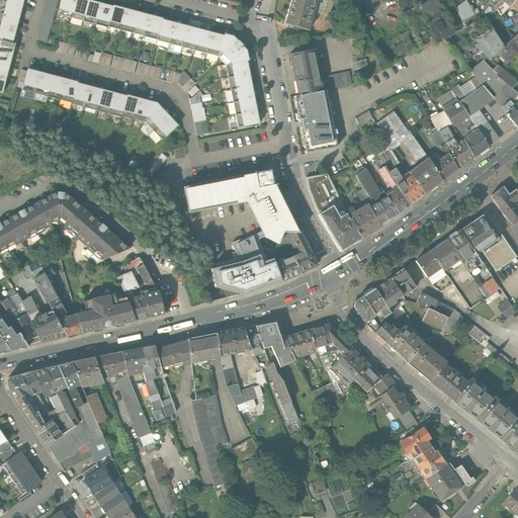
[(0,12),(18,17),(21,4),(4,0),(0,0),(0,2),(0,12)]
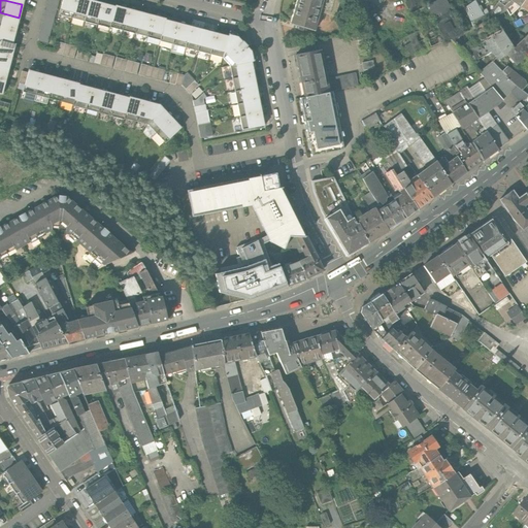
[(47,0),(37,39),(47,42),(58,0),(47,0)]
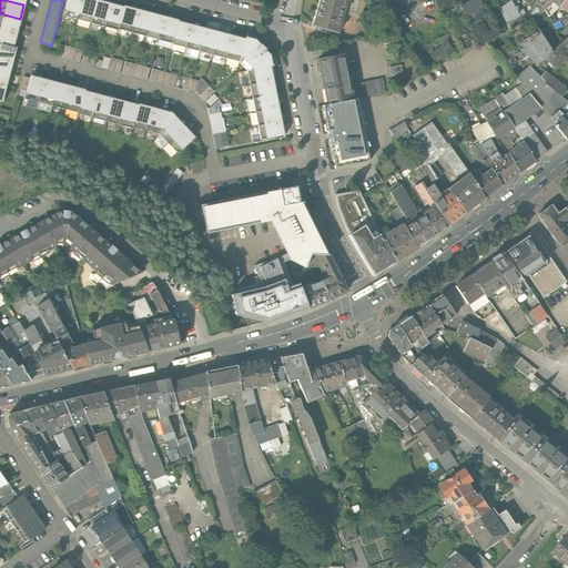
[(68,0),(63,17),(77,21),(82,0),(68,0)]
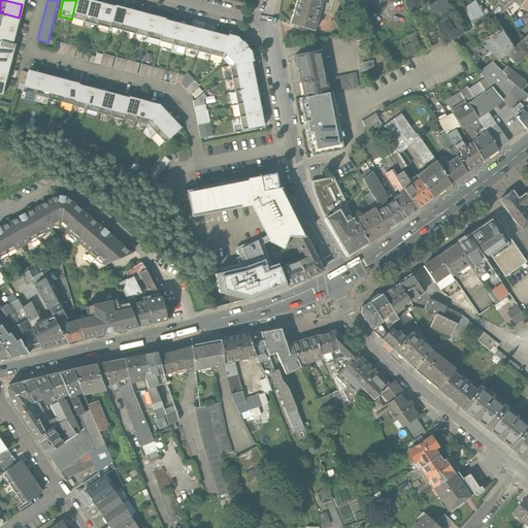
[(90,0),(76,0),(71,20),(84,23),(90,0)]
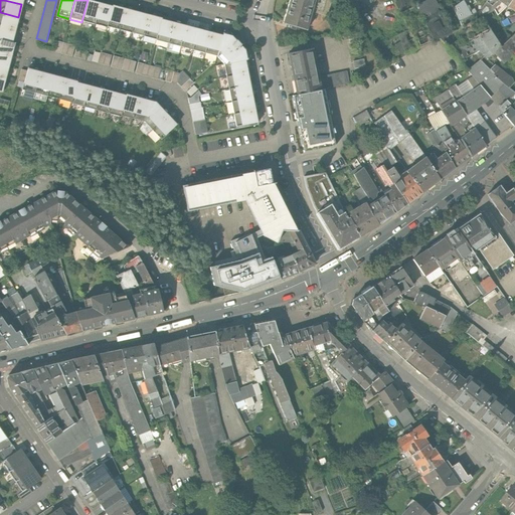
[(100,3),(88,0),(81,22),(95,25),(100,3)]
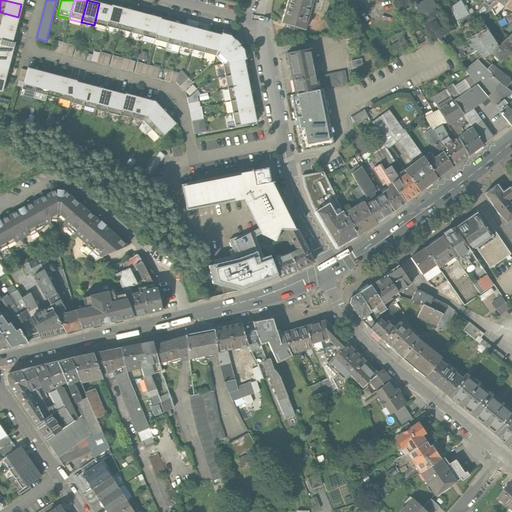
[(288,0),(281,24),(304,31),(310,12),(326,17),(330,0),(288,0)]
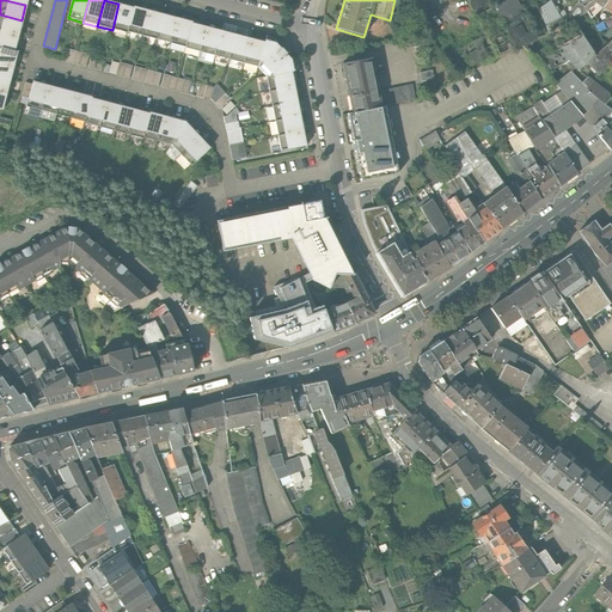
[(477,0),(469,5),(475,16),(506,0),(477,0)]
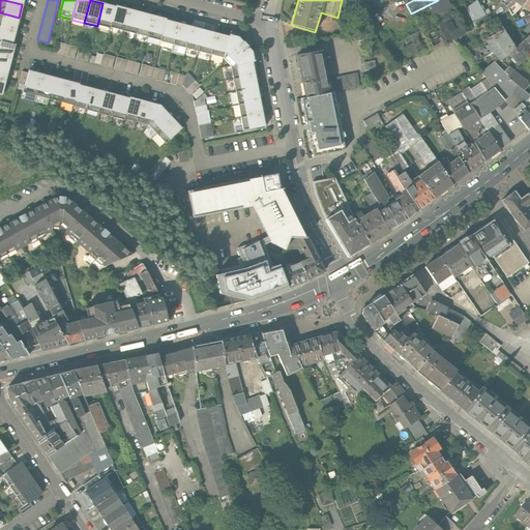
[(431,50),(451,39),(475,28),(472,22),(468,10),(466,7),(460,0),(438,0),(411,13),(420,31),(431,50)]
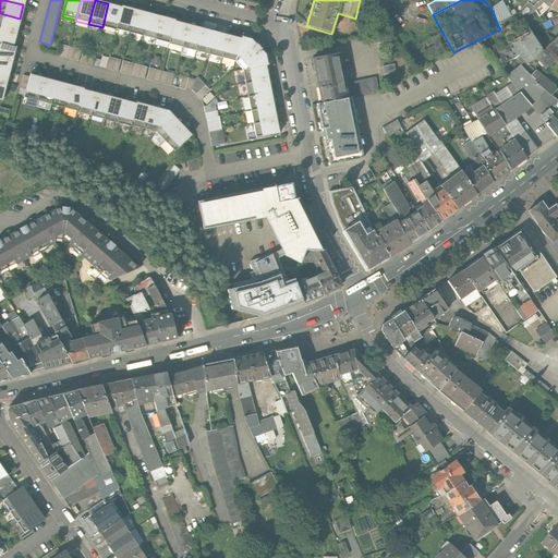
[(500,0),(490,8),(493,11),(497,23),(509,17),(500,0)]
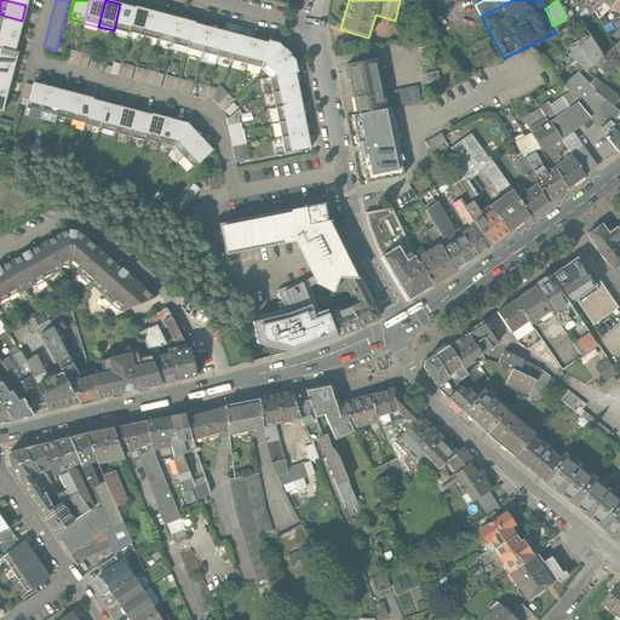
[(586,0),(575,15),(566,19),(552,26),(556,33),(579,21),(593,11),(591,7),(597,0),(586,0)]
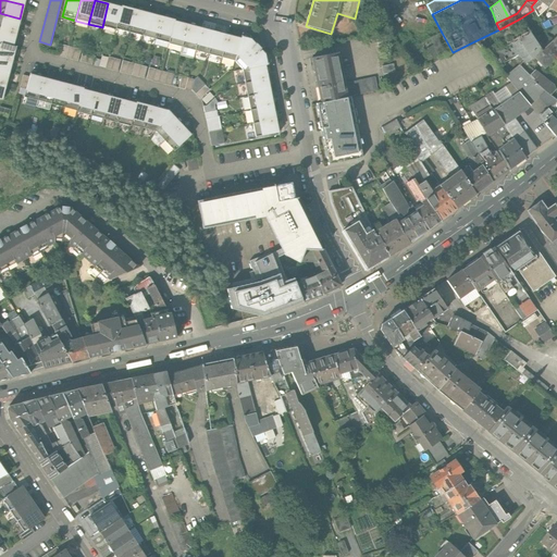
[(537,0),(536,0),(531,7),(533,10),(537,16),(547,7),(537,0)]
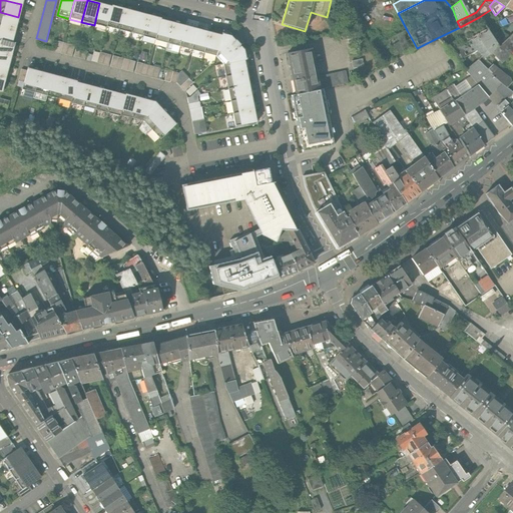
[(508,0),(504,6),(512,12),(512,0),(512,1),(510,0),(508,0)]
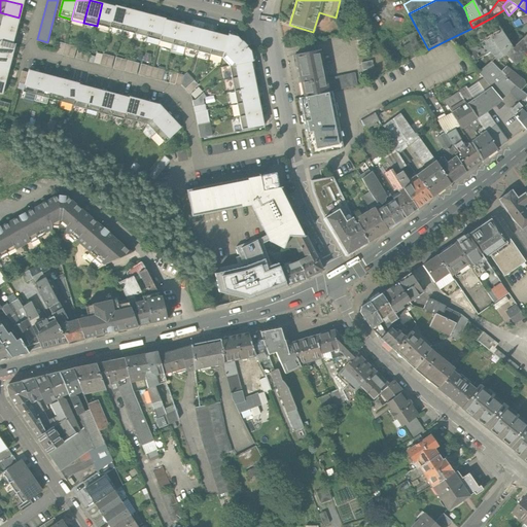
[(114,6),(102,3),(97,26),(109,29),(109,28),(114,6)]
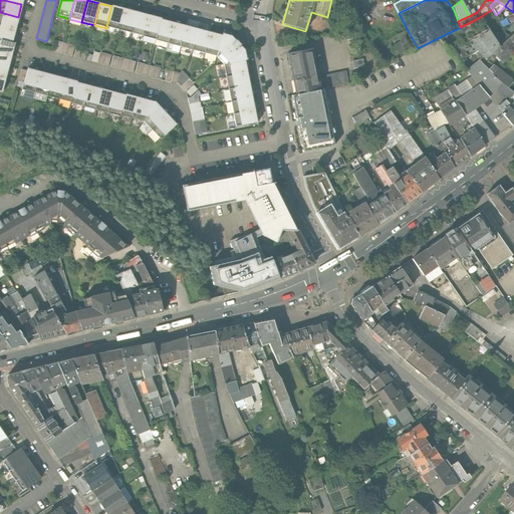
[(106,27),(118,30),(124,8),(112,5),(111,6),(106,27)]
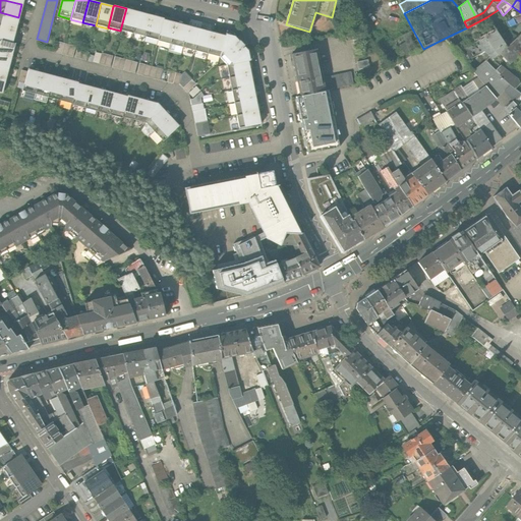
[(120,31),(133,34),(138,11),(126,8),(120,31)]
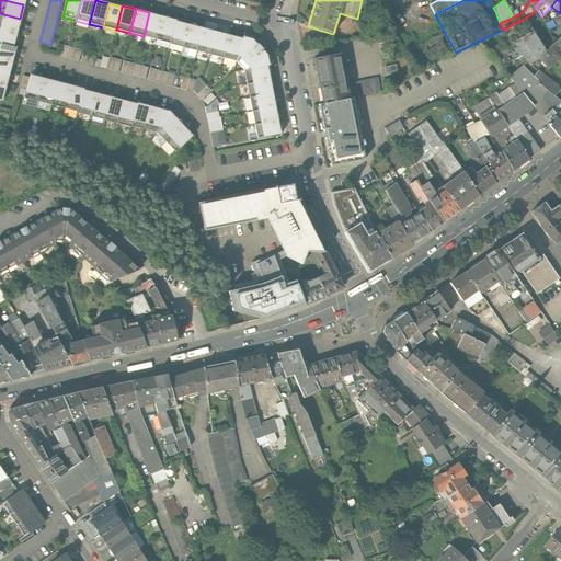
[(144,36),(157,41),(163,16),(149,12),(144,36)]
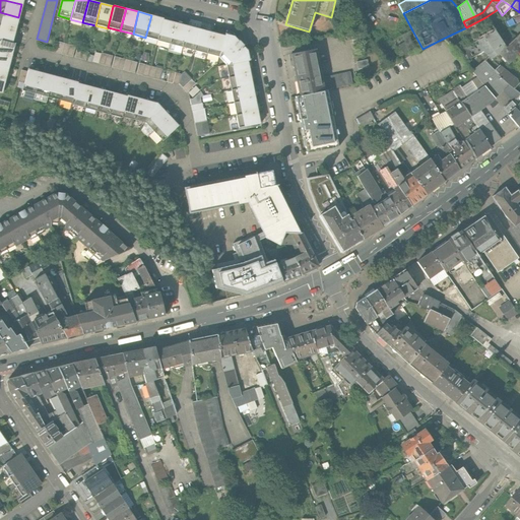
[(0,25),(15,29),(18,17),(0,12),(0,25)]
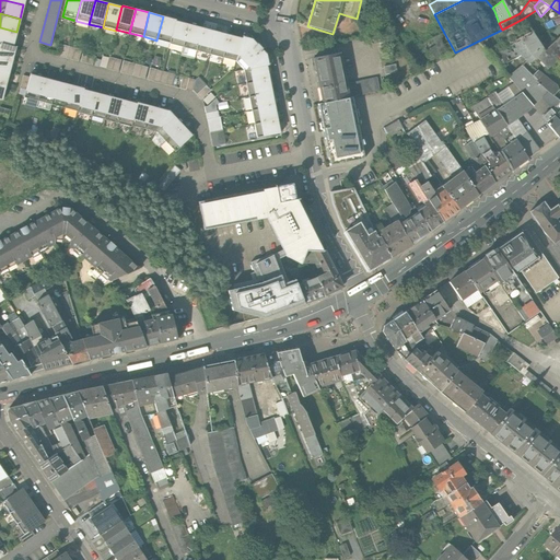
[(534,13),(524,20),(531,30),(540,23),(534,13)]
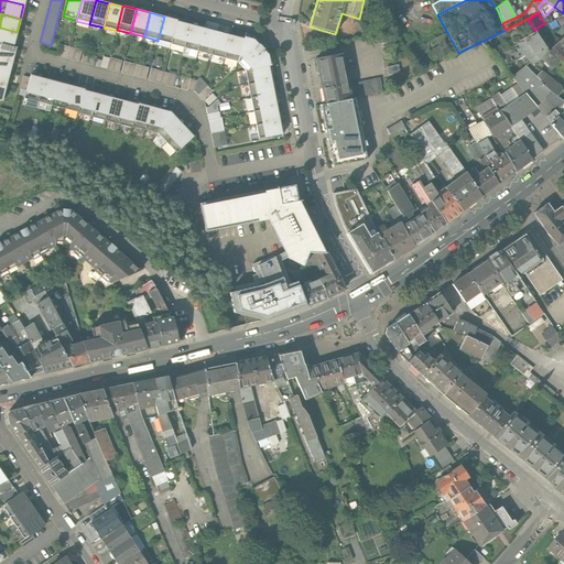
[(551,29),(563,23),(563,13),(548,24),(551,29)]
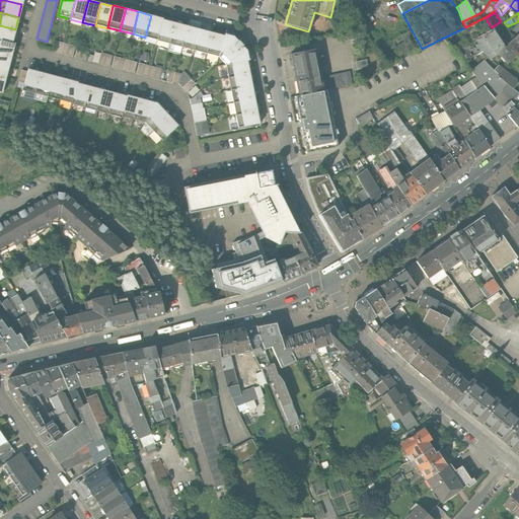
[(163,18),(151,15),(145,38),(157,41),(162,19),(163,18)]
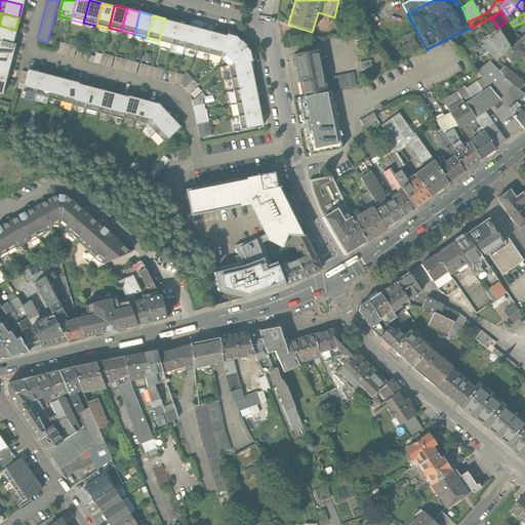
[(471,28),(477,41),(498,30),(497,28),(491,18),(490,17),(471,28)]
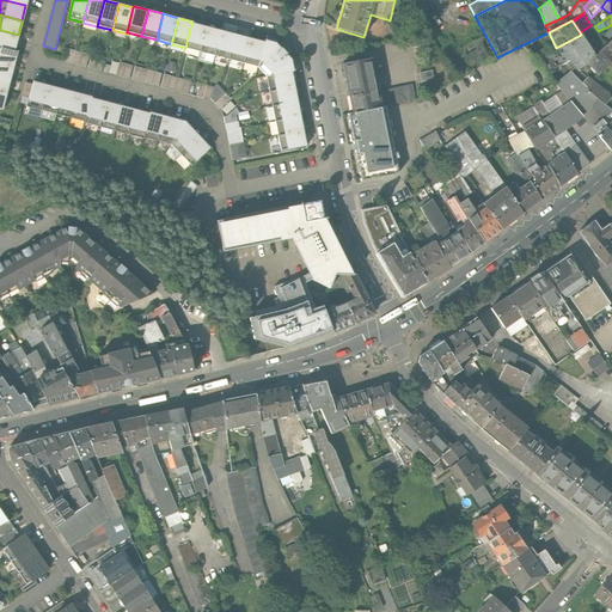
[(185,49),(200,53),(207,28),(191,23),(185,48),(185,49)]
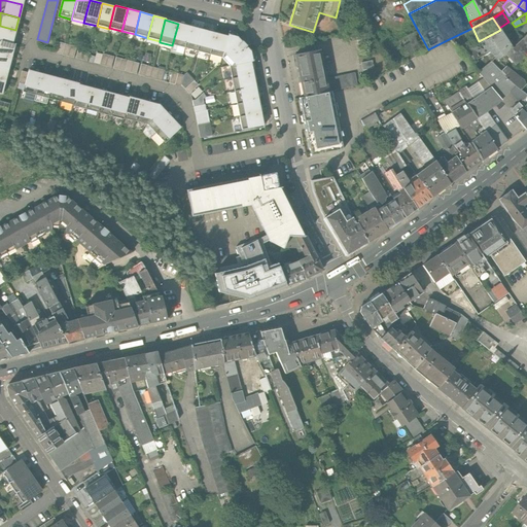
[(172,45),(184,48),(190,27),(178,24),(172,45)]
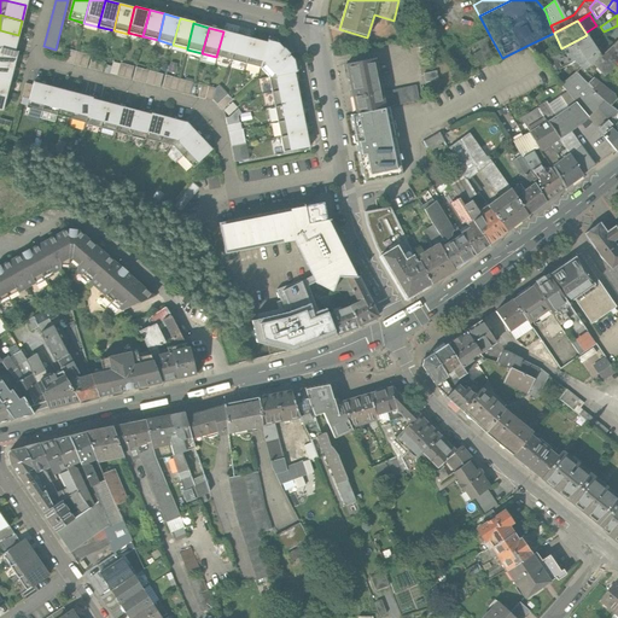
[(0,46),(15,51),(18,35),(0,30),(0,46)]
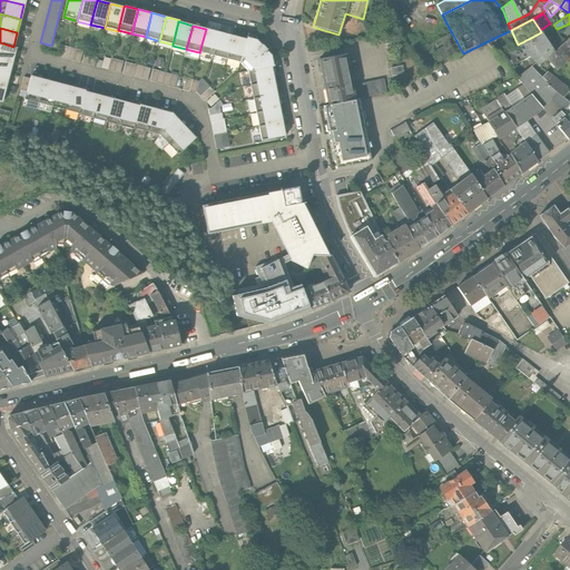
[(199,52),(214,56),(219,32),(206,29),(199,52)]
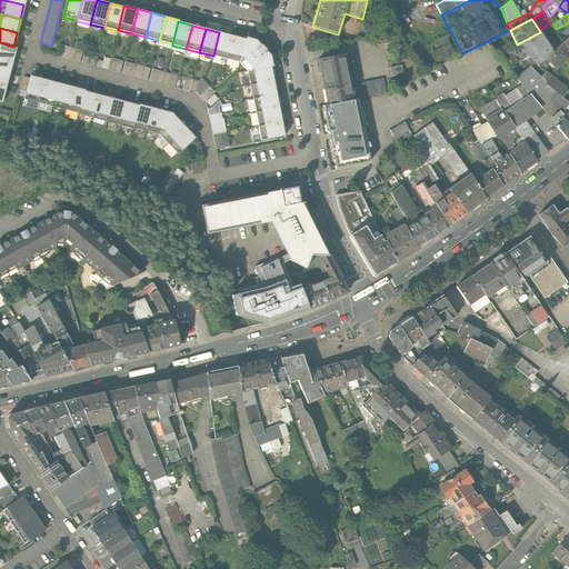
[(517,78),(530,67),(526,60),(517,45),(510,30),(485,42),(507,67),(517,78)]
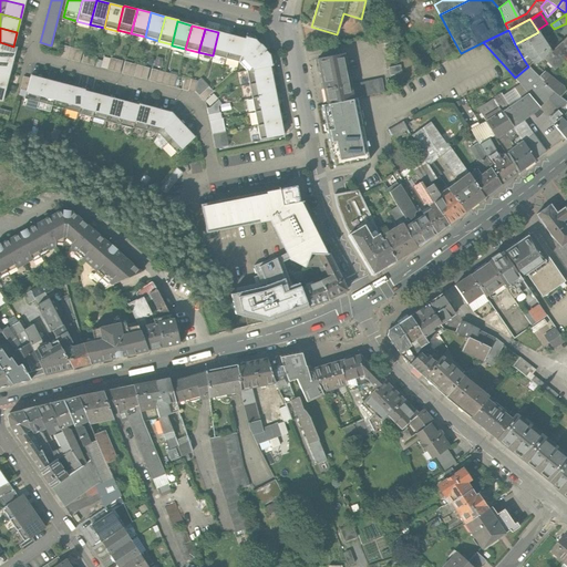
[(213,55),(226,59),(232,35),(218,32),(213,55)]
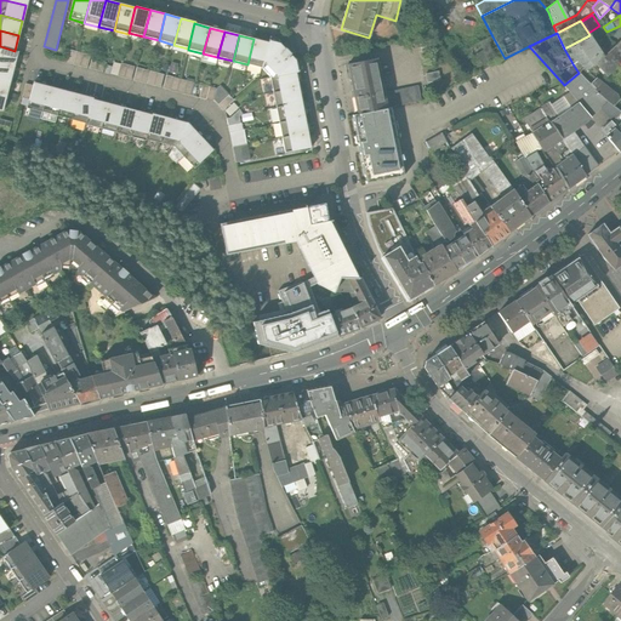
[(590,35),(564,49),(574,66),(579,73),(584,68),(587,72),(593,67),(596,64),(603,56),(590,35)]
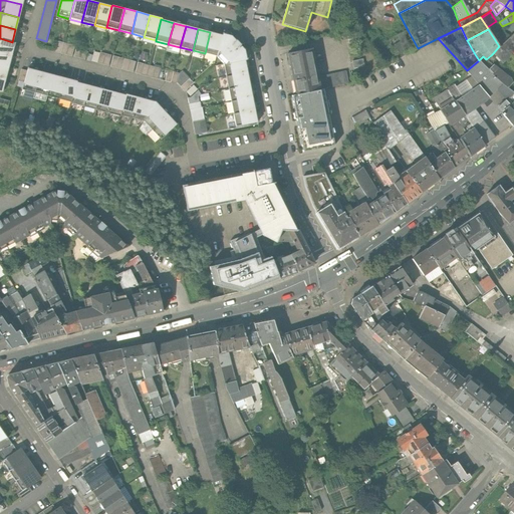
[(395,59),(418,48),(408,30),(387,42),(395,59)]
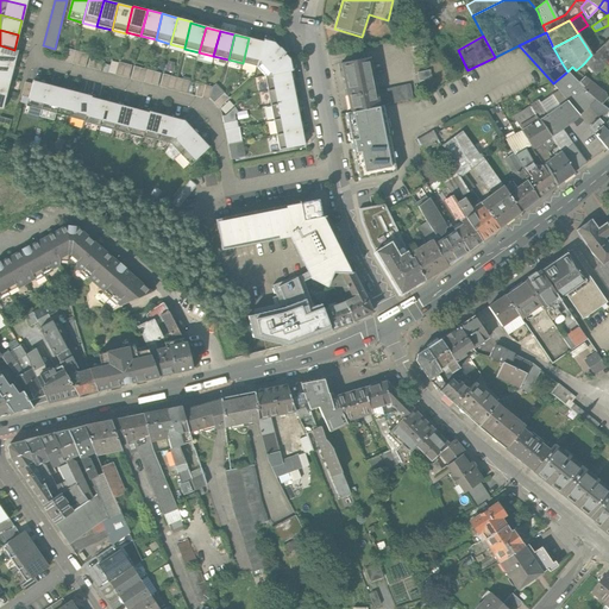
[(608,62),(608,37),(591,55),(584,63),(595,75),(607,64),(608,62)]
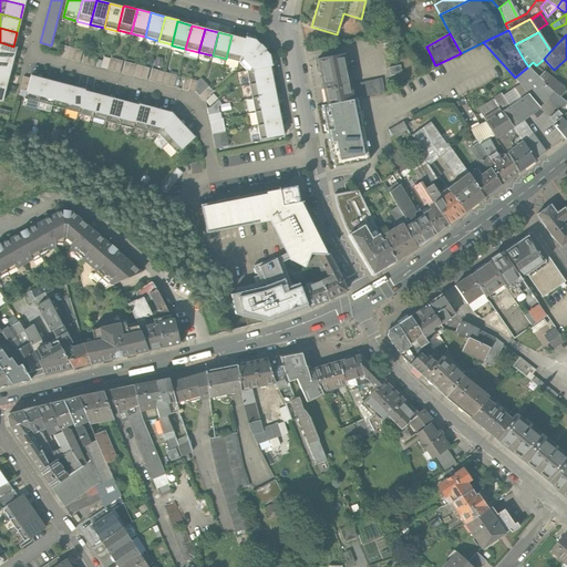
[(246,39),(232,35),(226,59),(239,63),(246,39)]
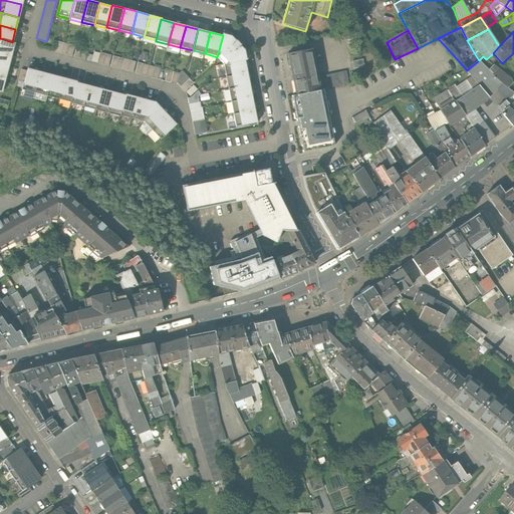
[(223,32),(223,35),(217,57),(224,65),(246,61),(245,58),(248,58),(246,49),(233,35),(223,32)]
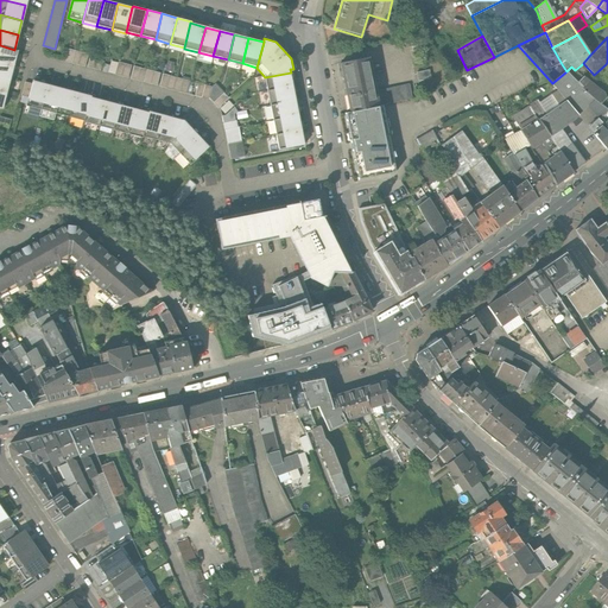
[(0,45),(0,61),(13,65),(17,50),(14,50),(0,45)]
